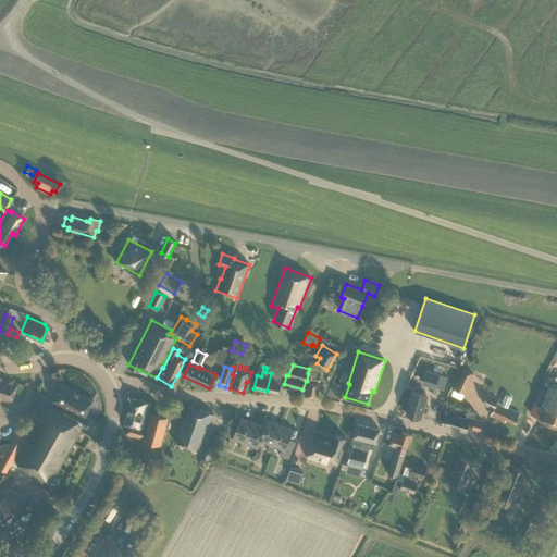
[(462,368),(453,388),(466,394),(474,373),(462,368)]
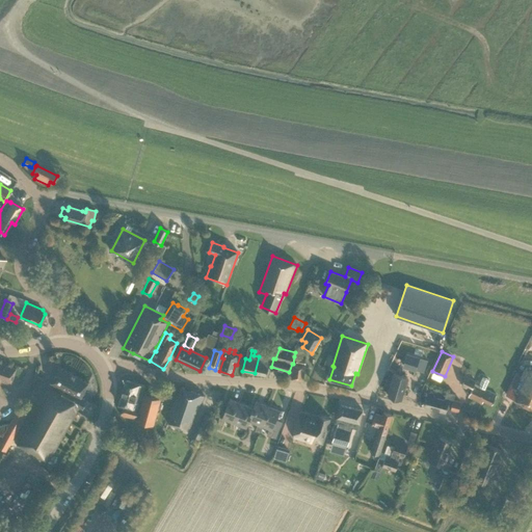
[(402,367),(416,371),(416,369),(424,372),(428,360),(406,352),(402,367)]
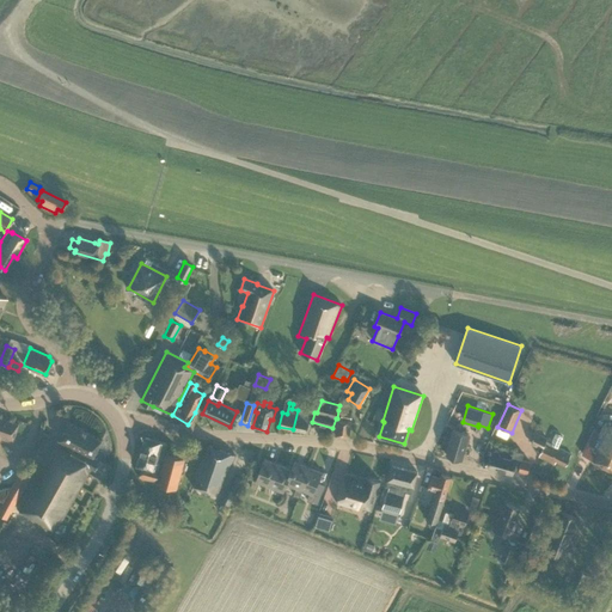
[(310,412),(298,410),(293,429),(306,433),(310,412)]
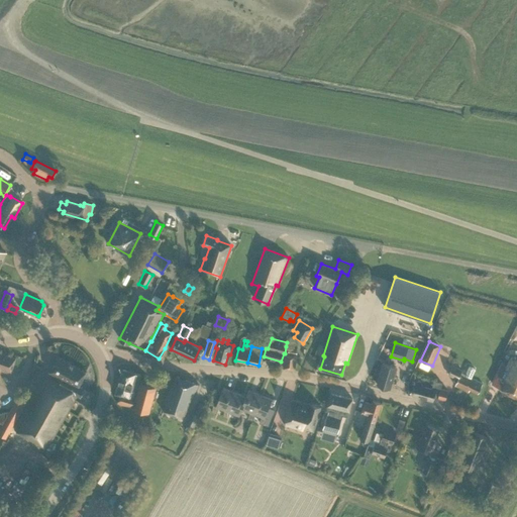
[(285,353),(283,368),(295,369),(297,354),(297,348),(286,346),(285,353)]
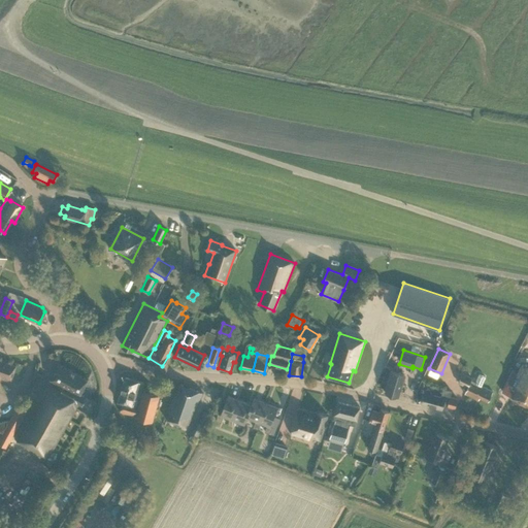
[(527,405),(527,364),(526,363),(525,364),(518,360),(502,392),(513,397),(512,398),(527,405)]
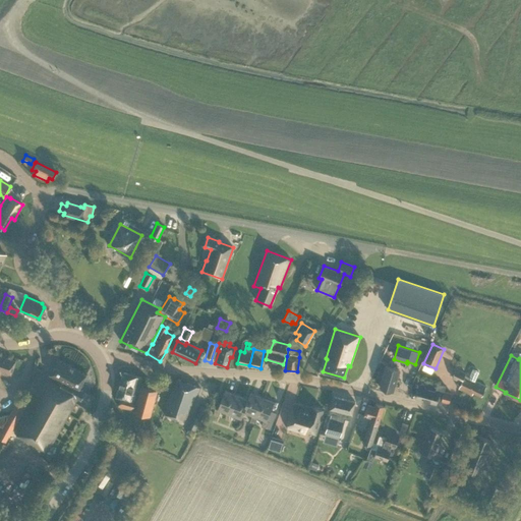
[(0,374),(0,375),(1,373),(7,375),(7,373),(10,374),(14,361),(0,356),(0,374)]
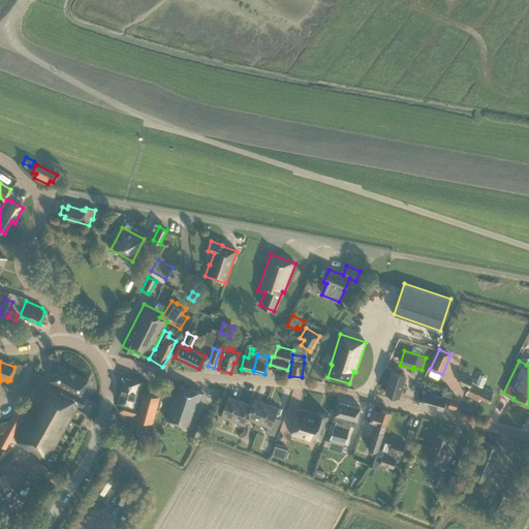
[(14,439),(49,459),(80,404),(83,406),(87,398),(81,395),(88,380),(59,366),(52,380),(63,386),(62,389),(48,380),(14,439)]
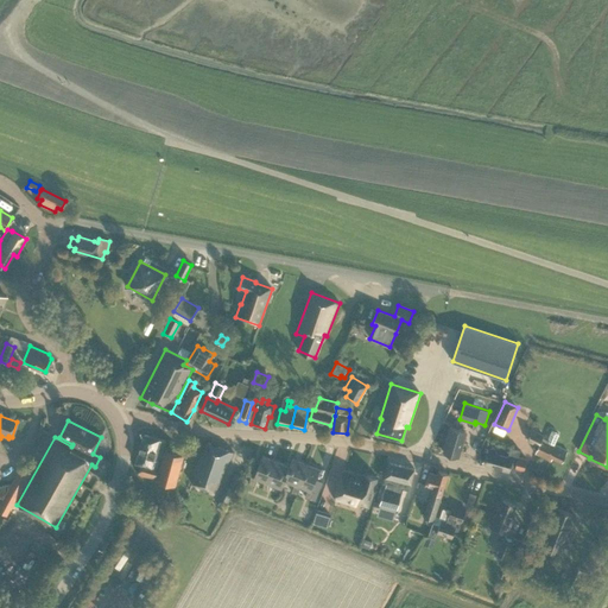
[(463,437),(466,431),(451,428),(443,453),(458,457),(466,437),(463,437)]
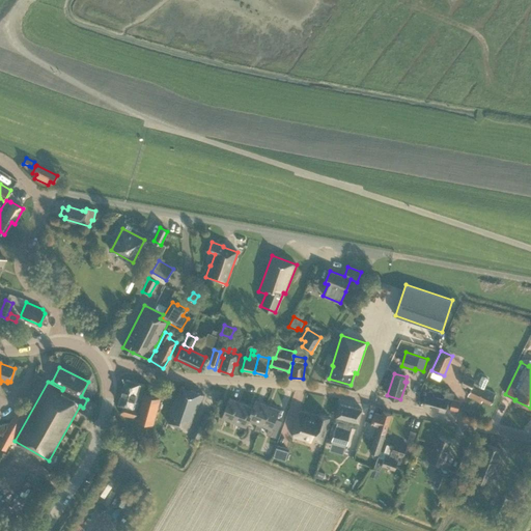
[(479,398),(491,403),(496,394),(483,388),(487,379),(482,376),(479,382),(480,383),(478,386),(473,384),(474,381),(465,376),(462,385),(468,388),(466,391),(469,392),(468,395),(478,400),(479,398)]
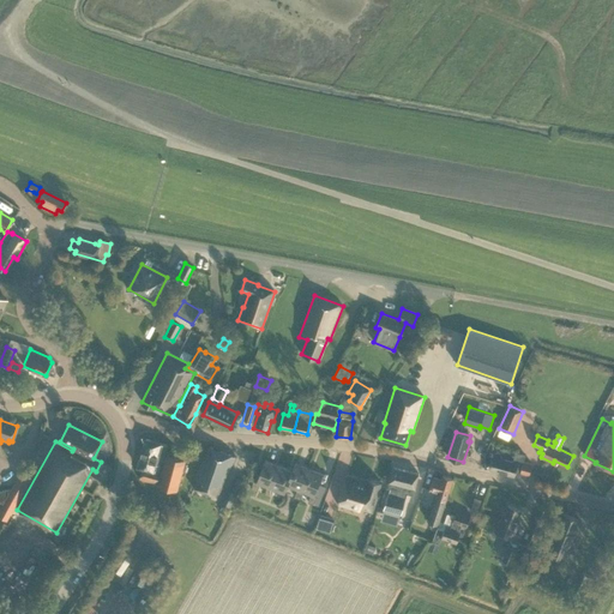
[(139,480),(176,491),(186,459),(167,455),(162,473),(160,473),(167,445),(145,439),(138,467),(143,468),(139,480)]
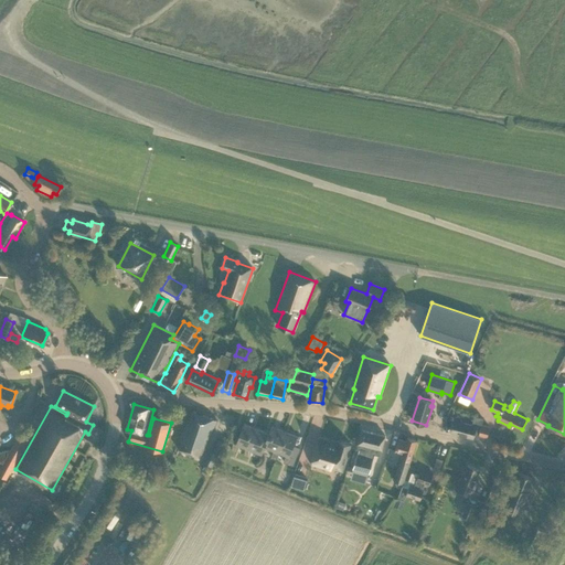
[(179,449),(200,458),(217,420),(193,412),(180,440),(182,441),(179,449)]
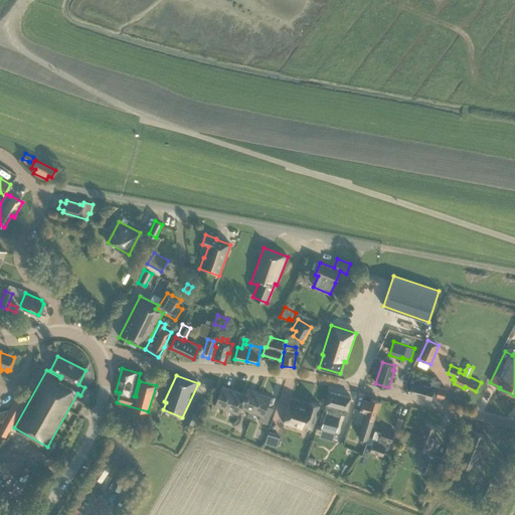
[(444,398),(446,389),(439,387),(441,381),(433,379),(431,386),(422,384),(422,382),(414,380),(411,393),(432,399),(433,395),(444,398)]
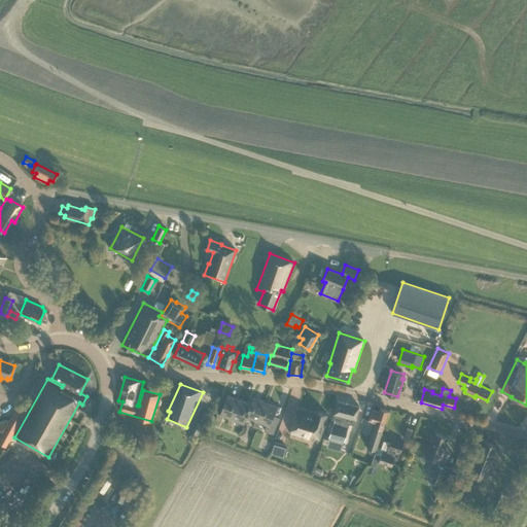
[(217,413),(216,420),(220,421),(223,415),(230,417),(233,418),(240,400),(227,395),(220,414),(217,413)]
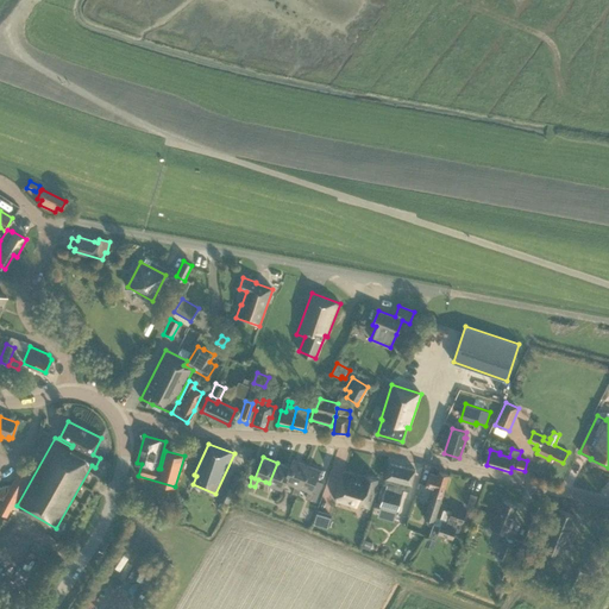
[(290,468),(284,481),(286,481),(295,485),(293,493),(297,495),(302,488),(297,487),(306,465),(293,459),(289,468),(290,468)]
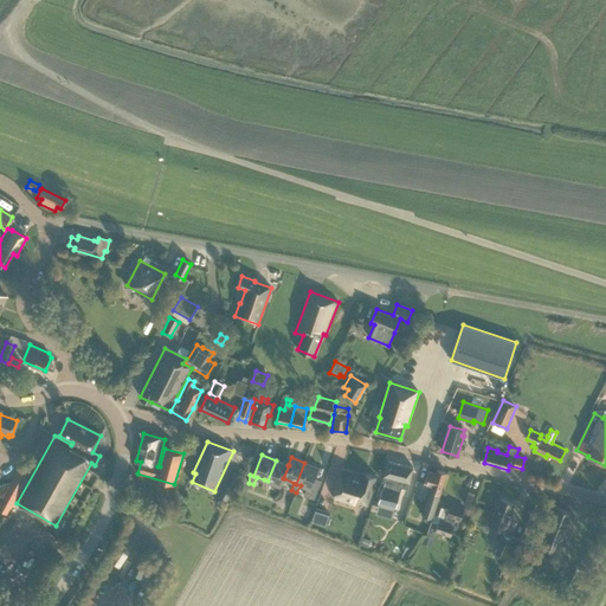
[(264,479),(262,488),(266,490),(270,482),(281,487),(284,478),(283,478),(289,465),(288,465),(276,461),(268,481),(264,479)]
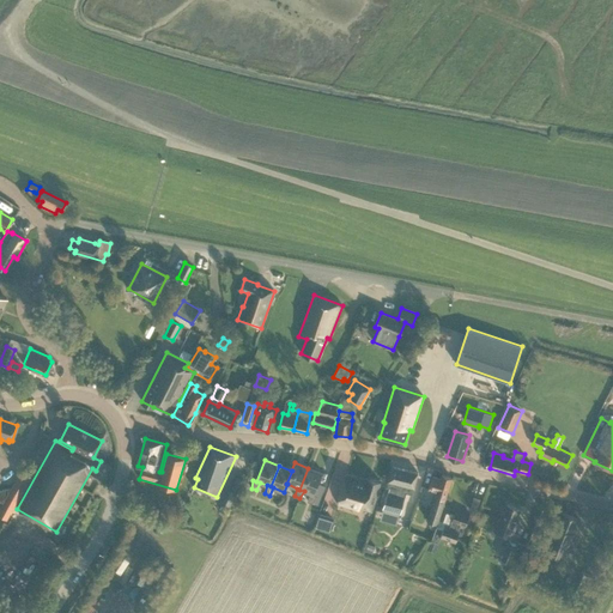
[(405,469),(392,466),(387,486),(389,487),(388,493),(399,496),(405,469)]
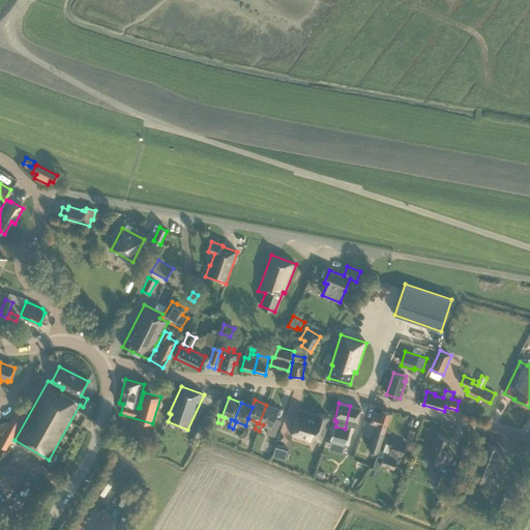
[(266,405),(259,423),(263,424),(269,427),(266,434),(270,435),(271,434),(274,429),(276,430),(281,420),(274,418),(278,409),(266,405)]
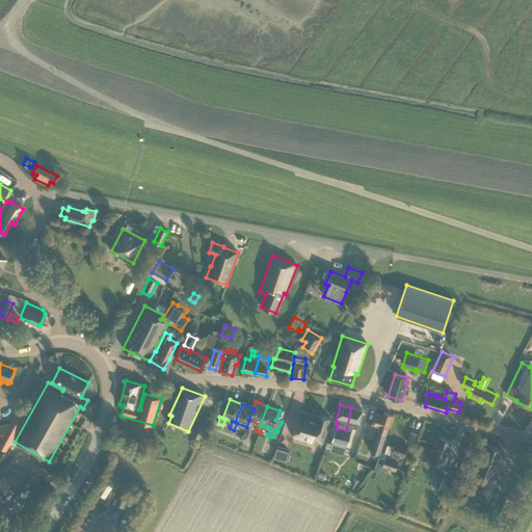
[(358,428),(363,410),(351,407),(346,430),(337,428),(336,427),(333,441),(347,445),(350,434),(351,434),(353,426),(358,428)]
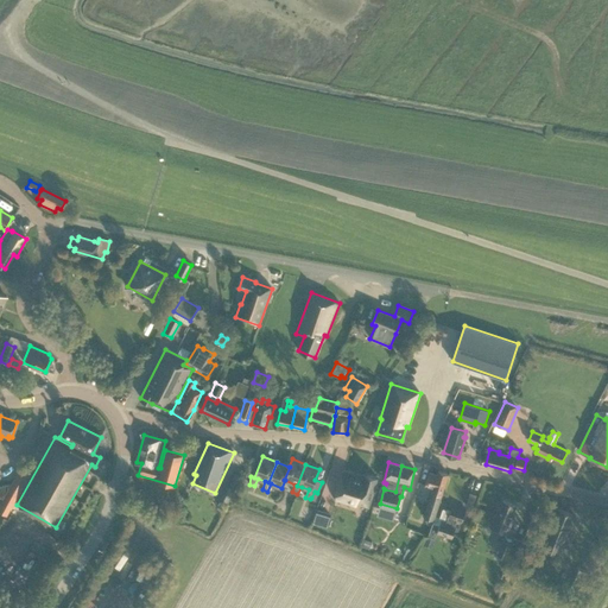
[(356,504),(368,507),(378,479),(365,474),(363,477),(343,472),(335,499),(356,506),(356,504)]
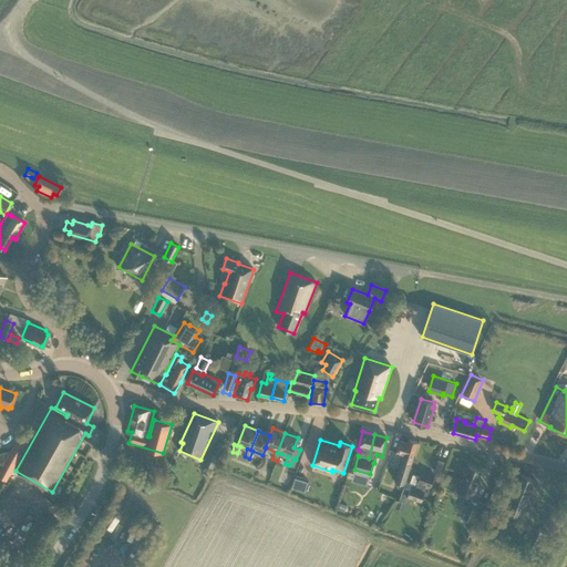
[(404,484),(418,442),(409,440),(408,442),(400,440),(397,452),(403,454),(395,481),(404,484)]
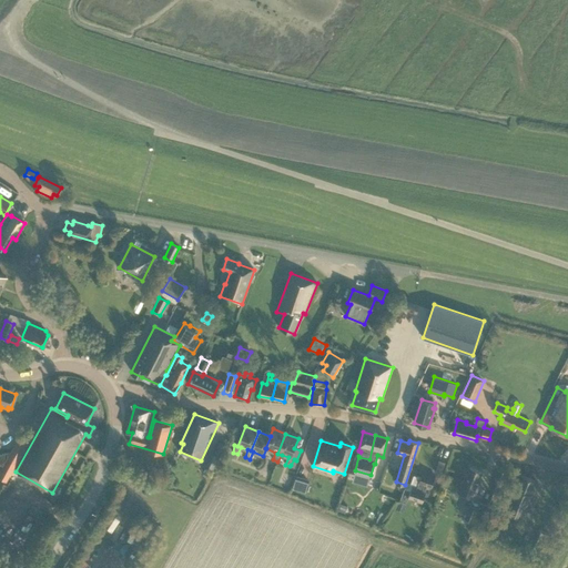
[(215,452),(221,455),(226,445),(220,442),(215,452)]
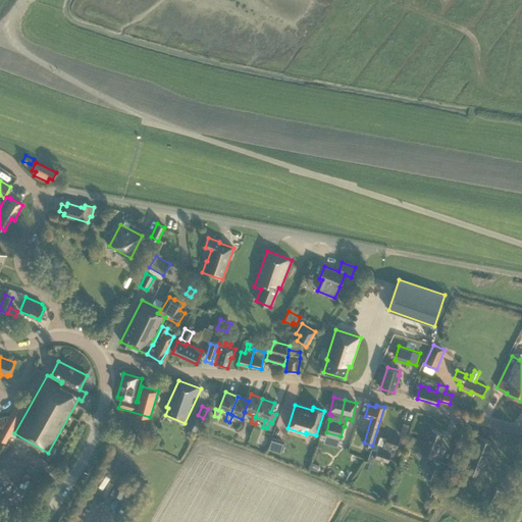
[(188,427),(196,431),(202,419),(194,415),(188,427)]
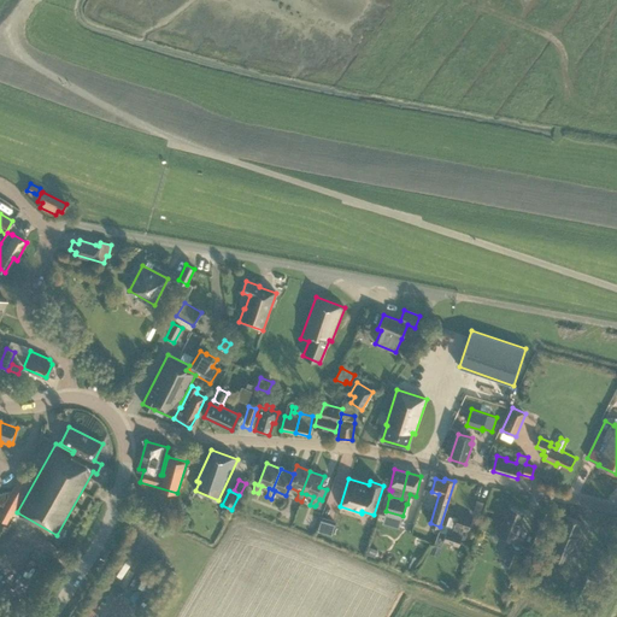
[(522,521),(519,521),(523,512),(511,507),(507,515),(505,513),(498,534),(515,540),(522,521)]
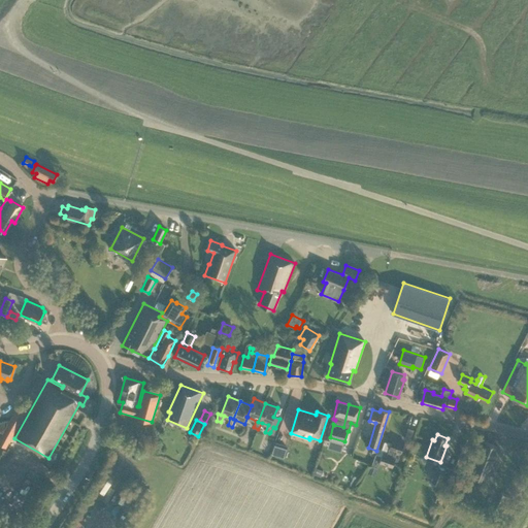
[(393,466),(397,454),(396,454),(397,451),(401,452),(404,441),(393,438),(391,443),(385,441),(382,450),(378,449),(371,465),(377,467),(380,462),(393,466)]
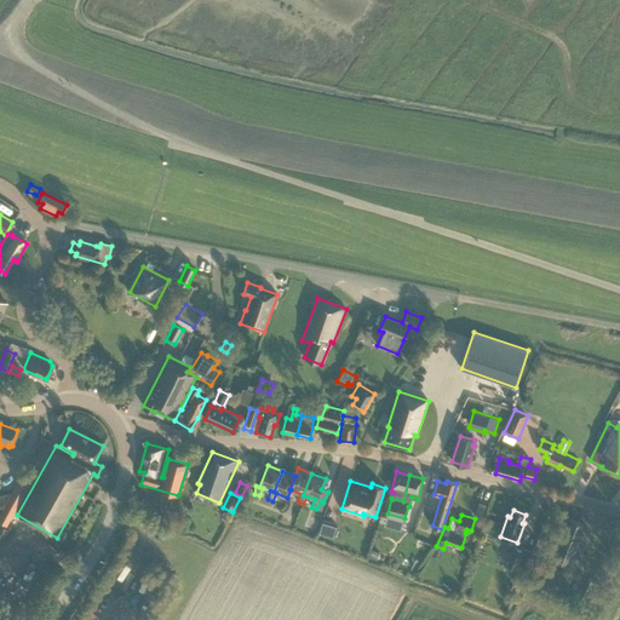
[(579,539),(585,524),(569,518),(564,533),(563,533),(552,557),(570,564),(580,540),(579,539)]
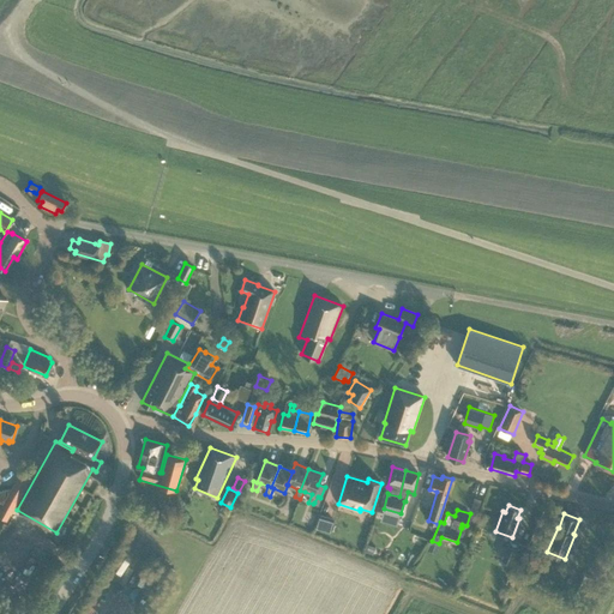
[(323,516),(320,529),(333,533),(337,518),(323,516)]
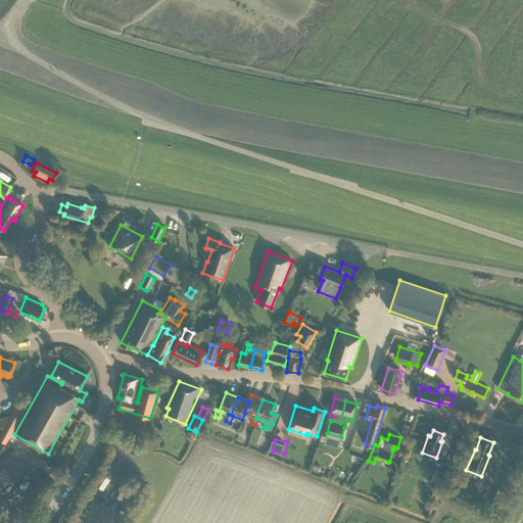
[(372,471),(374,463),(368,461),(367,463),(365,469),(372,471)]
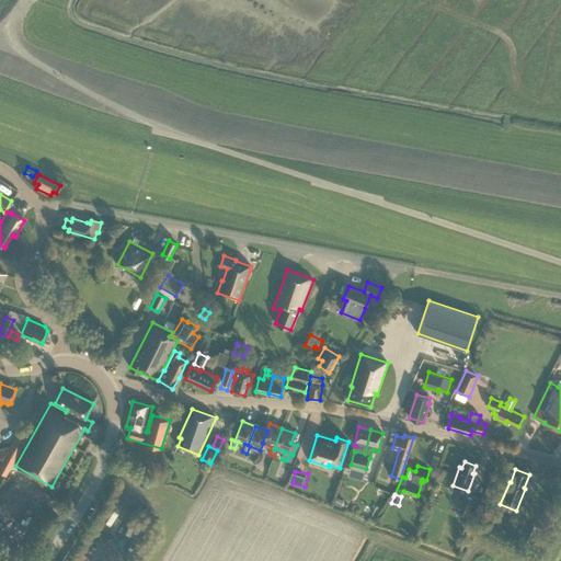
[(459,512),(467,515),(473,497),(466,494),(459,512)]
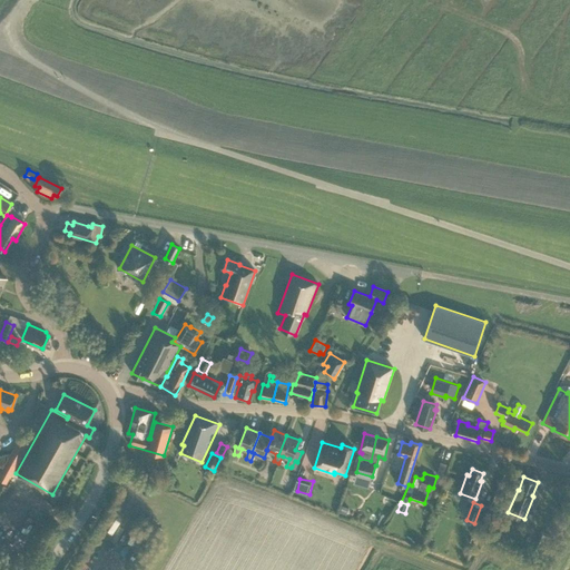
[(488,528),(498,532),(505,513),(495,509),(488,528)]
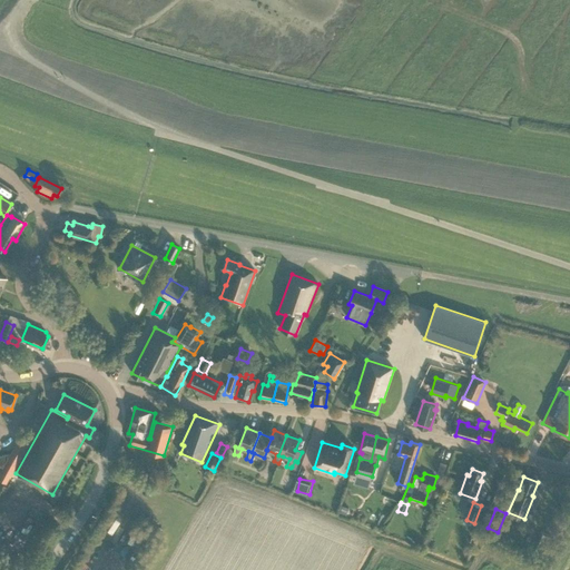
[(156,569),(164,569),(170,559),(165,556),(156,569)]
